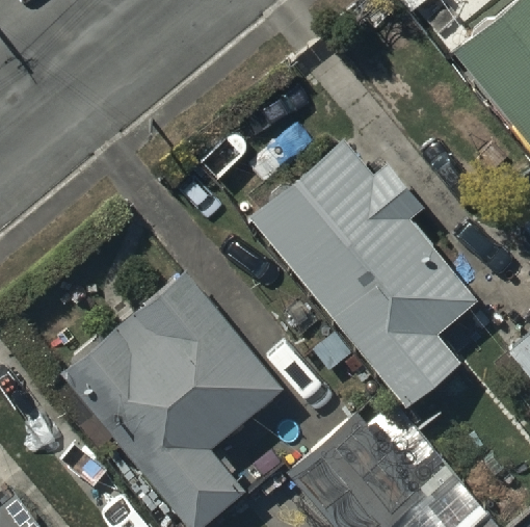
[(520,0),(452,54),(529,149),(529,0),(520,0)]
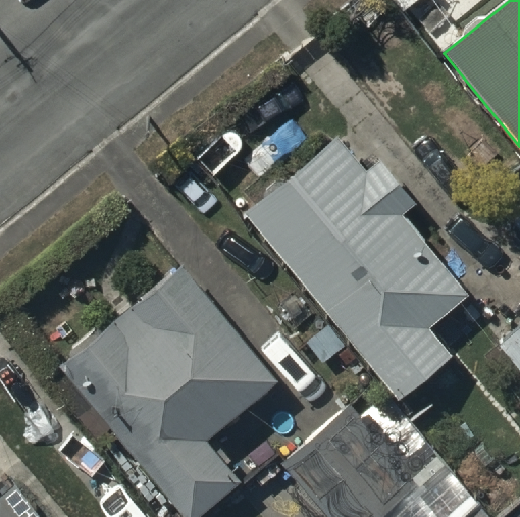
[(341,138),(243,214),(399,401),(450,358),(428,332),(471,297),(403,215),(415,205),(377,159),(366,169),(341,138)]
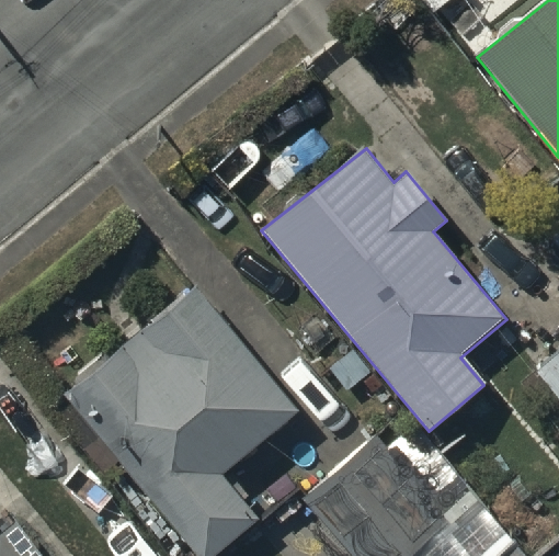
[(196,283),(65,390),(195,555),(216,555),(261,519),(224,473),(299,413),(196,283)]
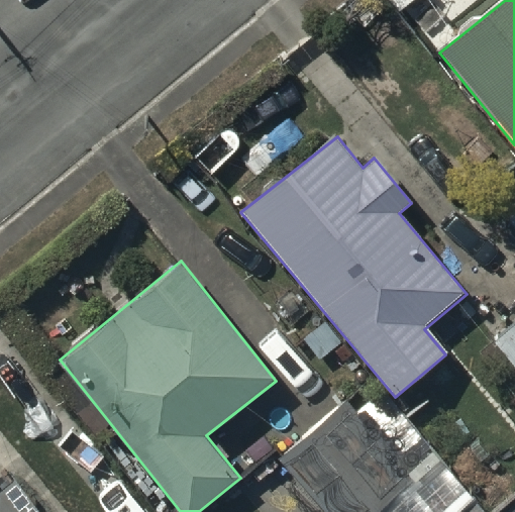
[(514,326),(496,343),(514,366),(514,326)]
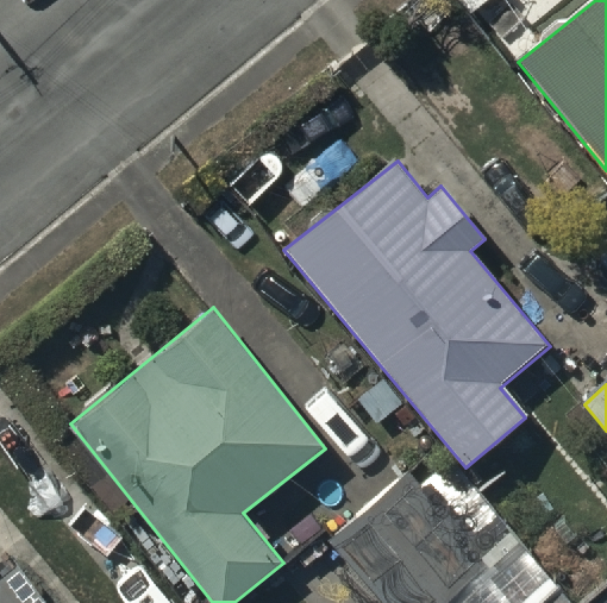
[(330,539),(383,602),(444,602),(488,567),(408,473),(330,539)]
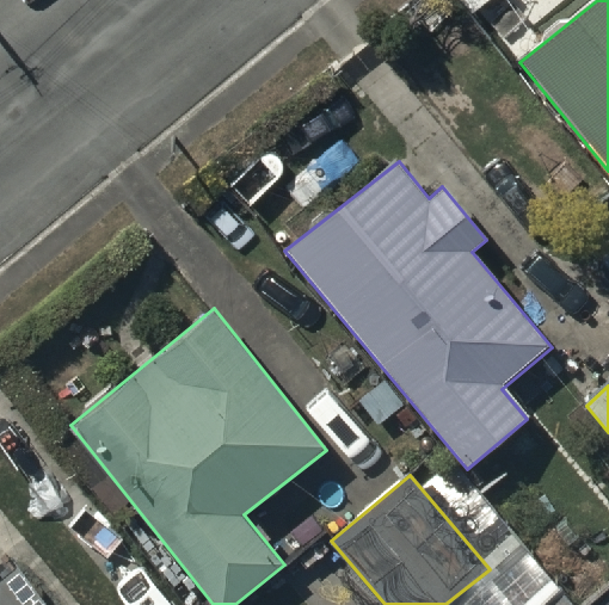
[(0,604),(43,604),(14,569),(0,580),(0,604)]
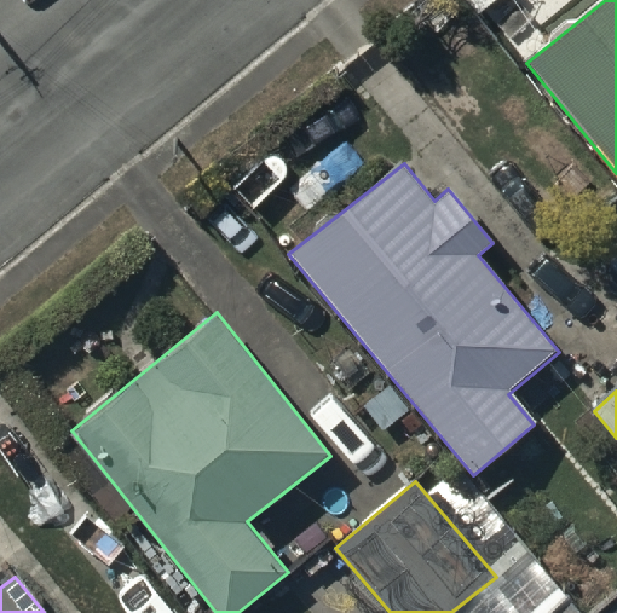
All buildings are outlined.
